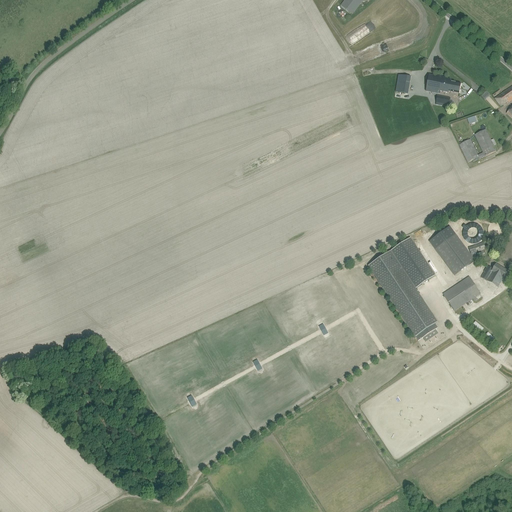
[(345,0),(341,6),(352,15),(363,0),(345,0)]
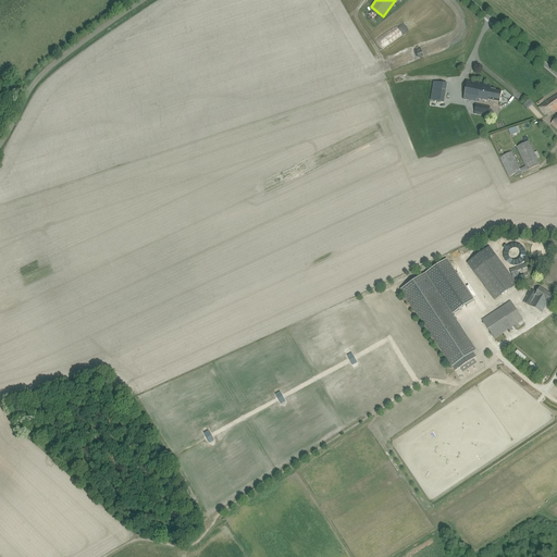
[(437,143),(445,83),(431,82),(423,140),(437,143)]
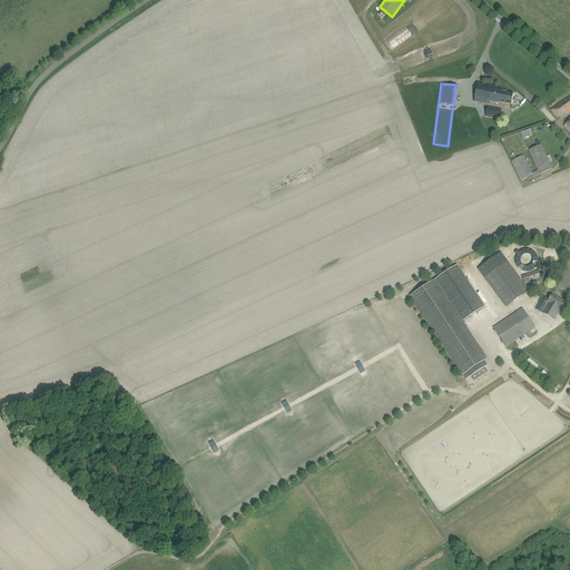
[(488,105),(488,104),(490,105),(491,101),(500,104),(500,102),(511,105),(513,94),(502,91),(502,89),(478,84),(474,101),(488,105)]
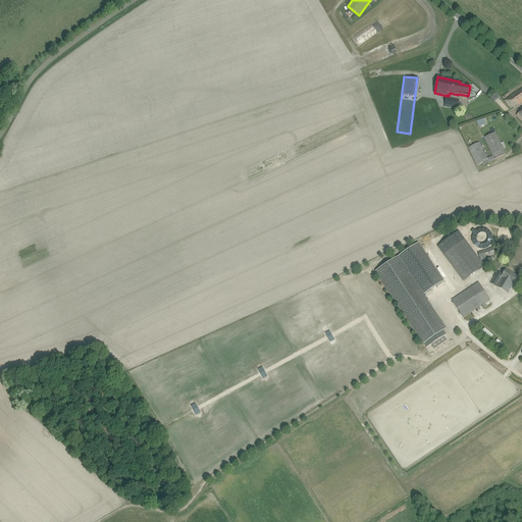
[(521,89),(505,101),(511,108),(518,104),(519,105),(521,102),(521,89)]
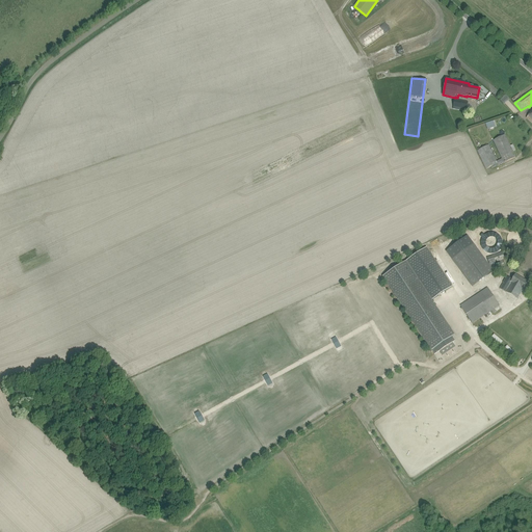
[(440,133),(440,129),(441,125),(442,116),(447,117),(446,128),(460,130),(463,111),(467,111),(468,102),(455,100),(454,103),(450,102),(449,105),(445,104),(445,101),(432,99),(426,131),(434,133),(434,132),(440,133)]
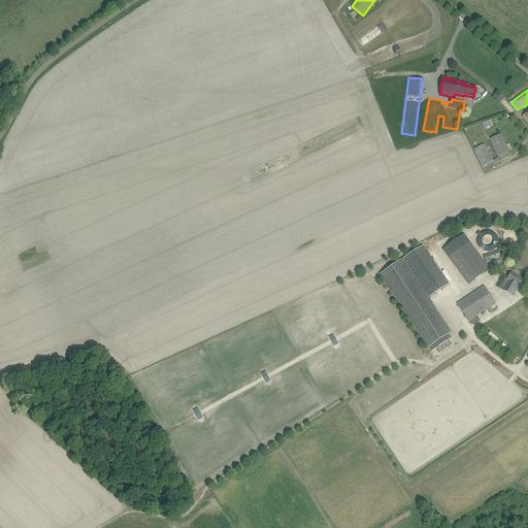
[(482,123),(484,129),(492,126),(490,121),(482,123)]
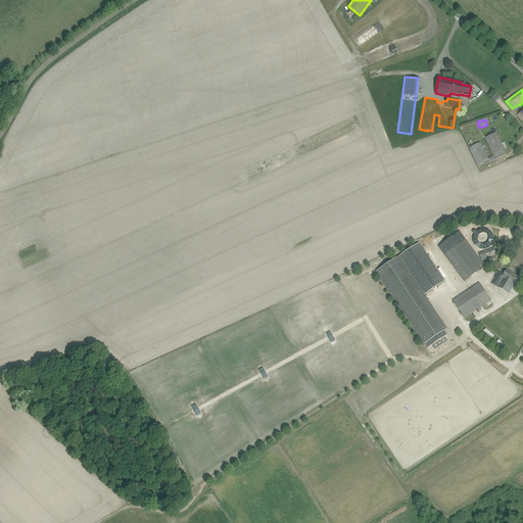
[(507,155),(505,149),(507,148),(505,142),(502,144),(496,133),(485,138),(493,156),(488,159),(480,143),(469,148),(478,167),(482,164),(483,167),(490,162),(489,161),(494,158),(495,160),(507,155)]
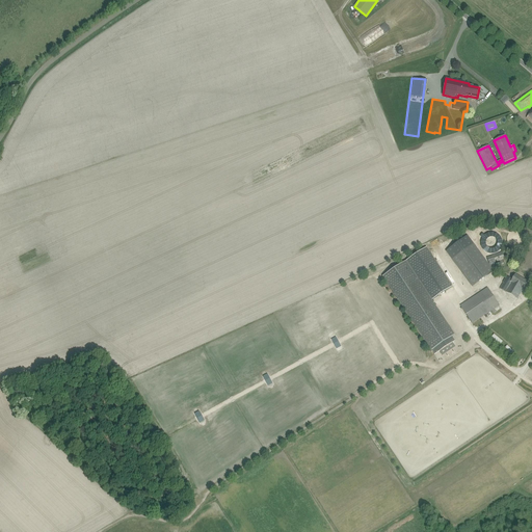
[(475,243),(469,235),(448,249),(454,258),(475,243)]
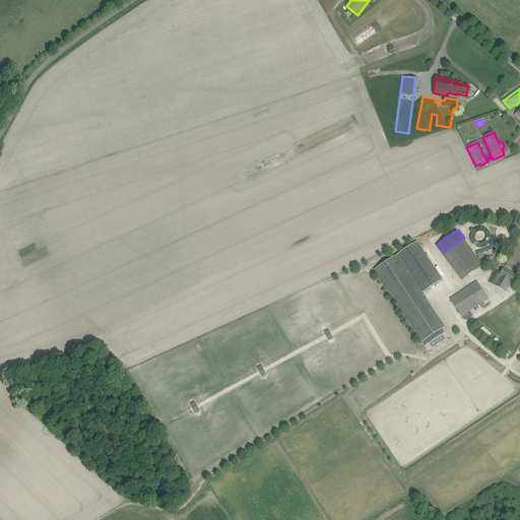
[(423,294),(443,280),(419,245),(417,242),(397,255),(374,270),(385,287),(405,317),(421,343),(425,347),(428,345),(445,333),(442,329),(445,327),(423,294)]
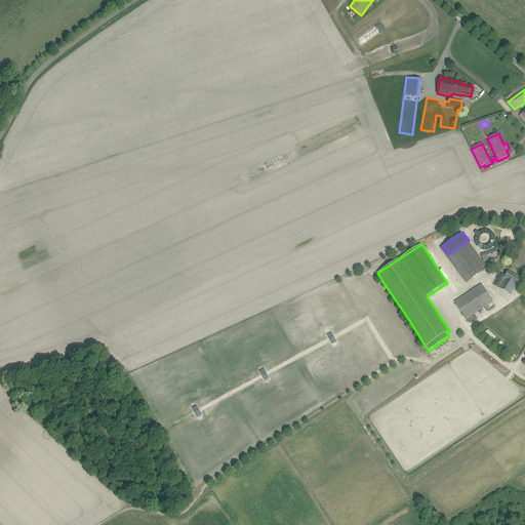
[(483,260),(488,259),(492,258),(498,256),(496,249),(481,254),(483,260)]
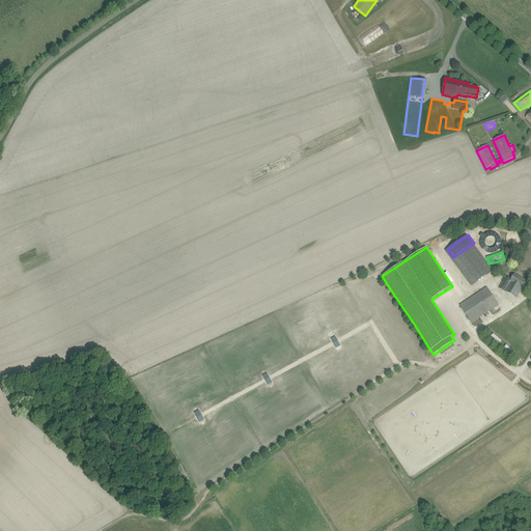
[(516,299),(523,288),(527,281),(514,274),(511,279),(506,276),(499,288),(516,299)]
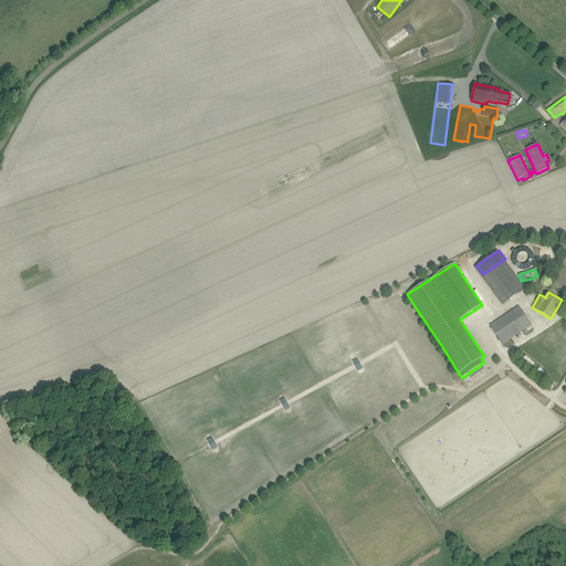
[(502,344),(522,332),(524,334),(528,332),(526,328),(532,325),(519,306),(490,326),(502,344)]
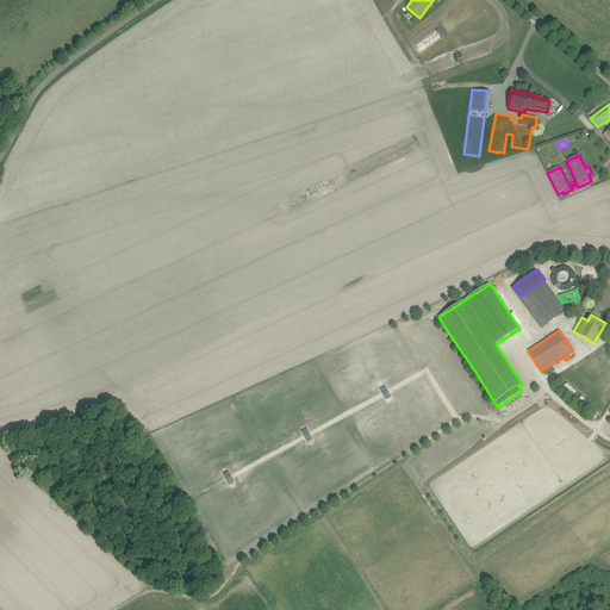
[(572,396),(576,392),(566,383),(562,386),(572,396)]
